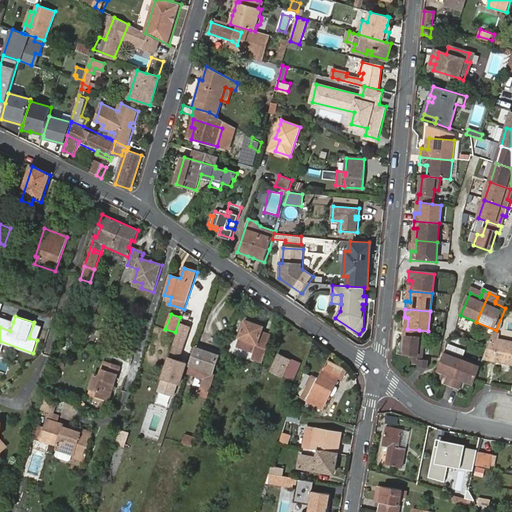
[(0,327),(10,331),(13,322),(0,317),(0,327)]
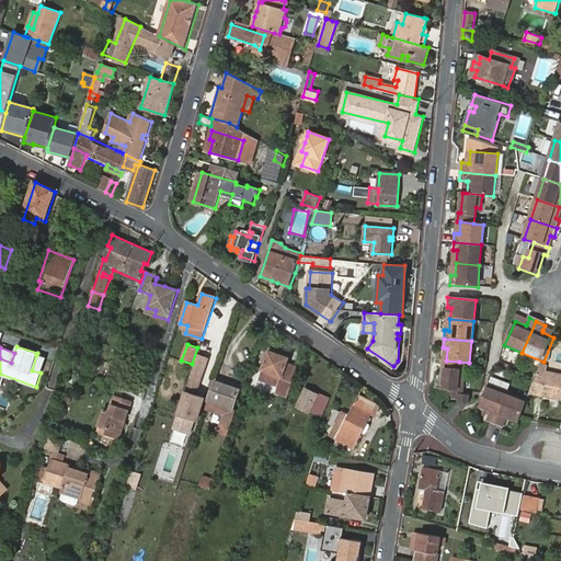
[(275,391),(288,396),(292,385),(297,367),(285,363),(287,356),(268,351),(259,378),(277,385),(275,391)]
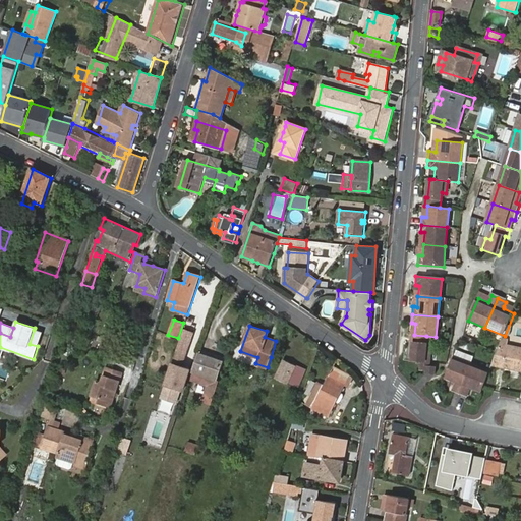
[(184,329),(175,354),(178,355),(180,350),(185,352),(193,331),(184,329)]
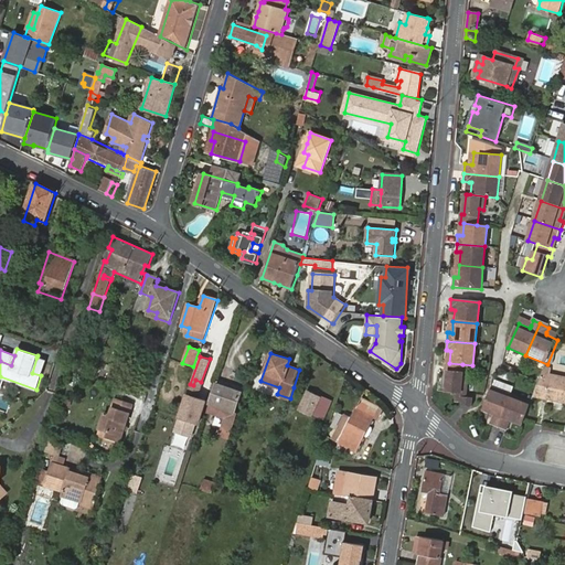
[(41,375),(45,361),(36,358),(32,373),(41,375)]
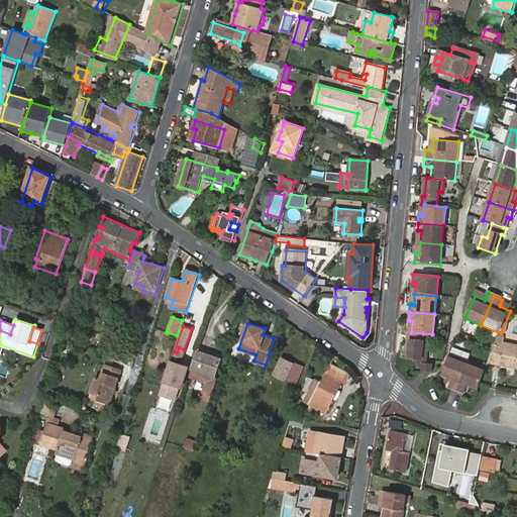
[(416,359),(422,360),(425,360),(427,349),(422,348),(423,333),(411,332),(408,331),(407,340),(410,340),(408,359),(416,359)]
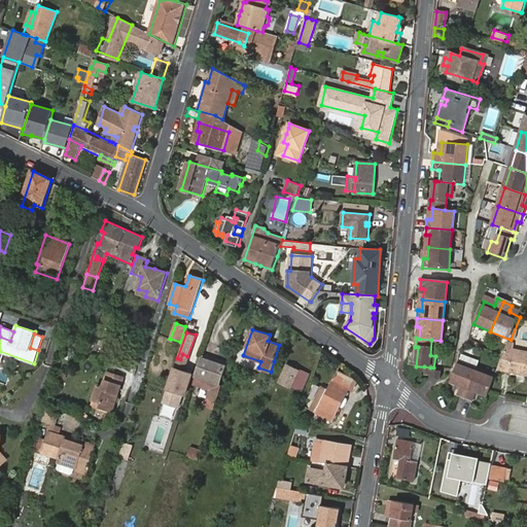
[(526,354),(518,352),(513,351),(514,346),(508,345),(506,350),(504,358),(499,371),(514,374),(524,376),(524,374),(526,374),(526,354)]
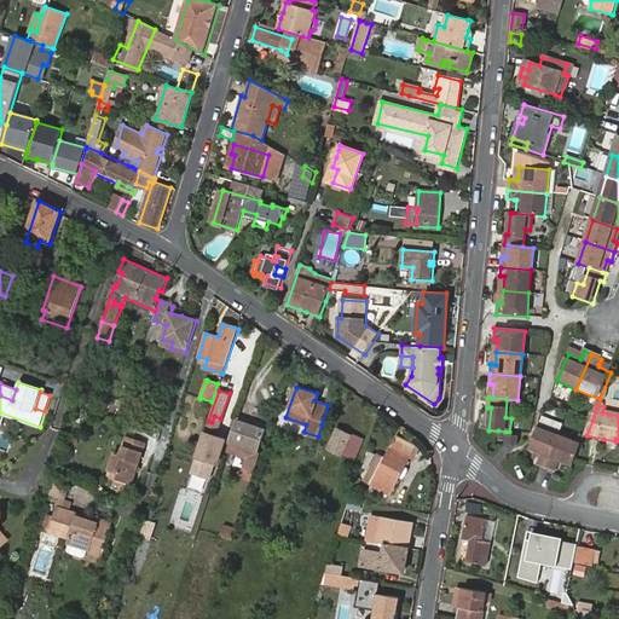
[(237,418),(227,450),(248,457),(241,478),(250,481),(258,457),(255,456),(264,428),(237,418)]
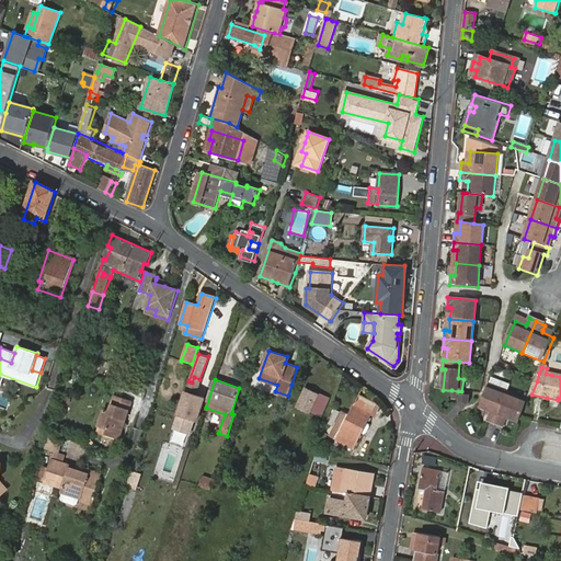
[(305,387),(296,407),(309,413),(310,410),(320,414),(328,398),(305,387)]
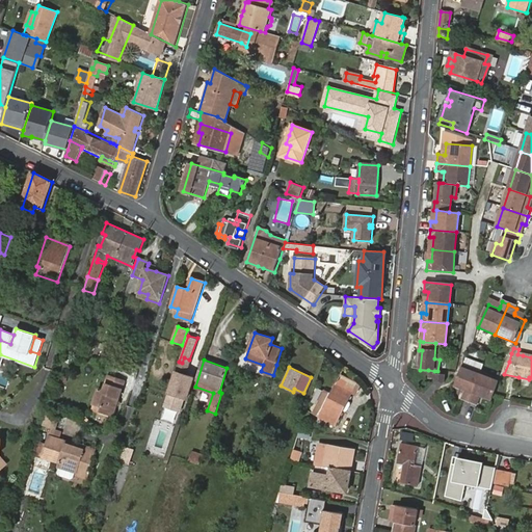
[(468,403),(479,373),(463,367),(455,386),(467,390),(467,393),(462,401),(468,403)]
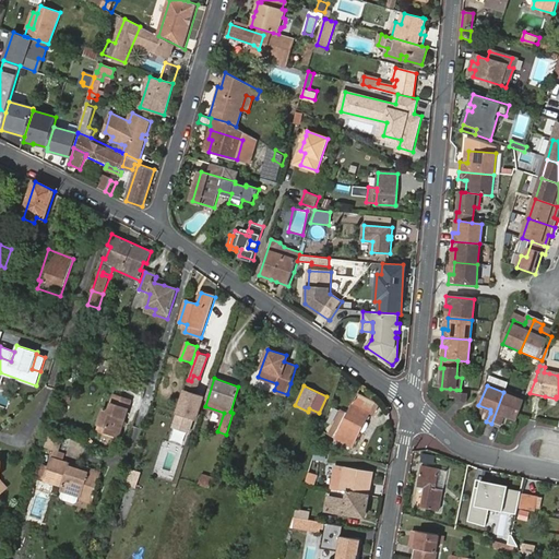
[(519,420),(519,419),(526,401),(503,392),(491,424),(502,428),(506,419),(507,416),(519,420)]
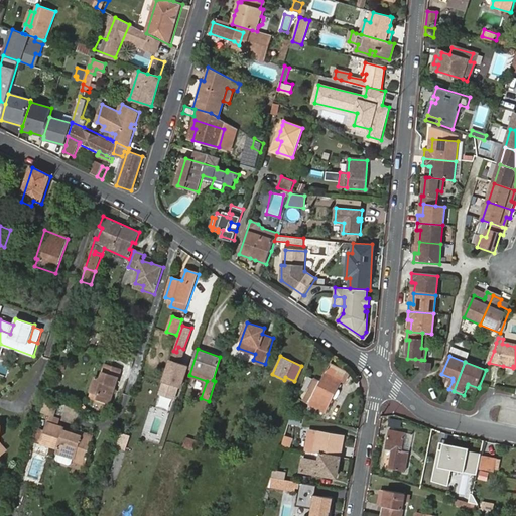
[(420,368),(420,372),(429,373),(430,364),(421,363),(420,368)]
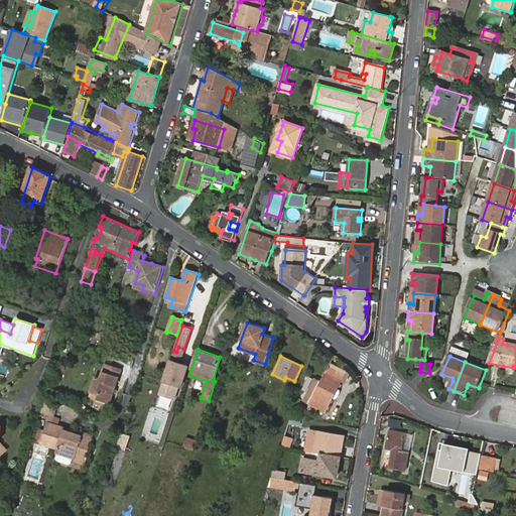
[(96,377),(91,393),(98,395),(97,399),(110,404),(113,393),(114,389),(121,369),(105,364),(100,378),(96,377)]
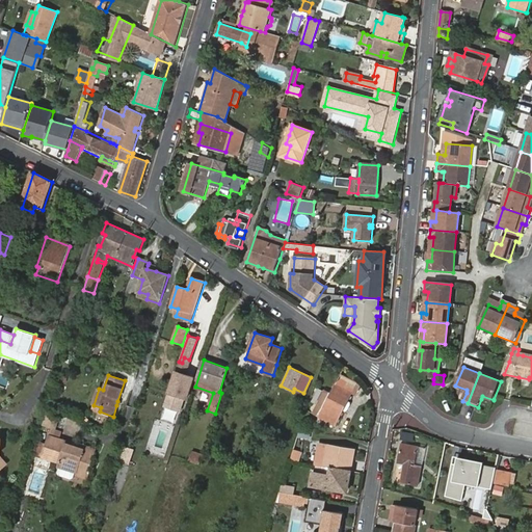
[(174,376),(167,396),(183,401),(189,381),(174,376)]
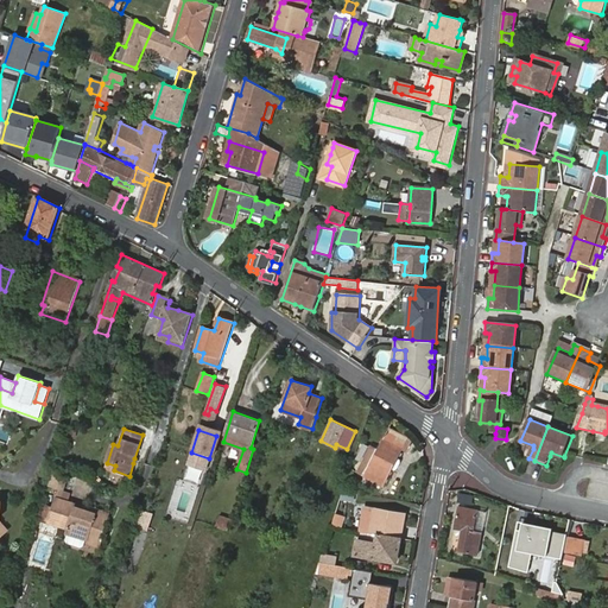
[(388,431),(366,476),(384,486),(404,449),(400,448),(405,439),(388,431)]
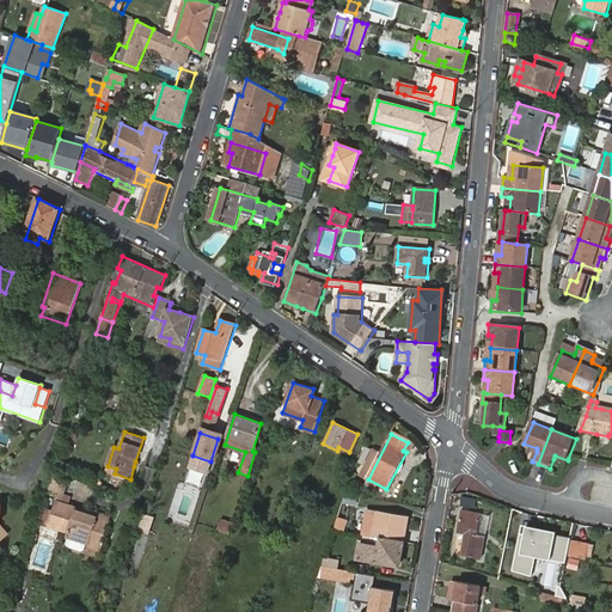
[(65,536),(78,540),(86,514),(74,509),(75,508),(55,501),(47,524),(67,531),(65,536)]
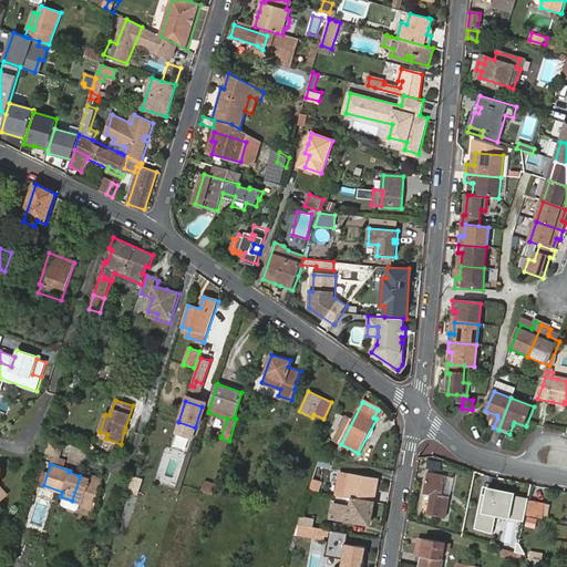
[(80,476),(72,501),(82,504),(83,498),(93,502),(101,480),(81,472),(80,474),(80,476)]
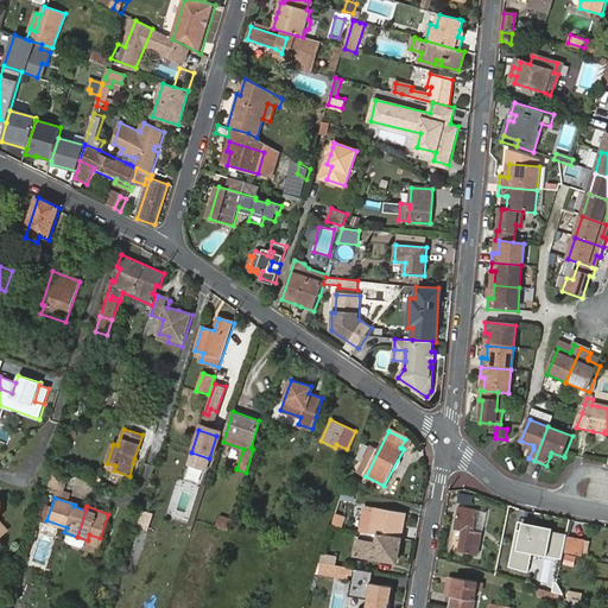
[(462,530),(458,551),(477,555),(482,534),(474,532),(477,511),(458,507),(455,529),(462,530)]
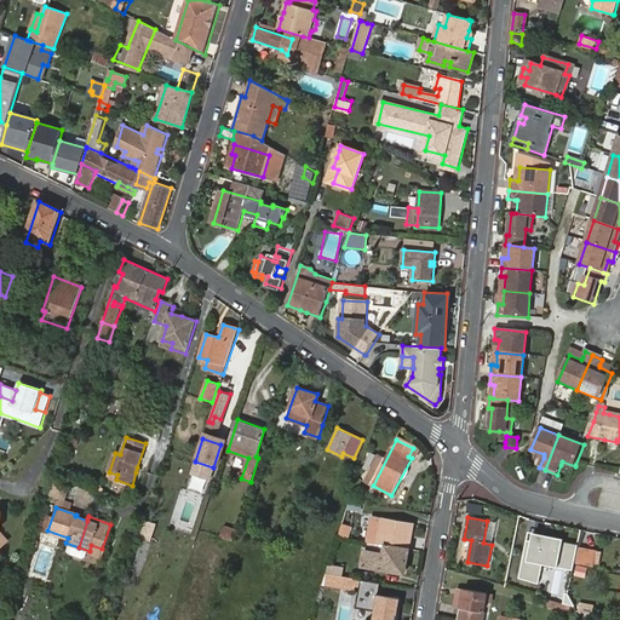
[(383,518),(378,544),(388,545),(409,549),(414,524),(383,518)]
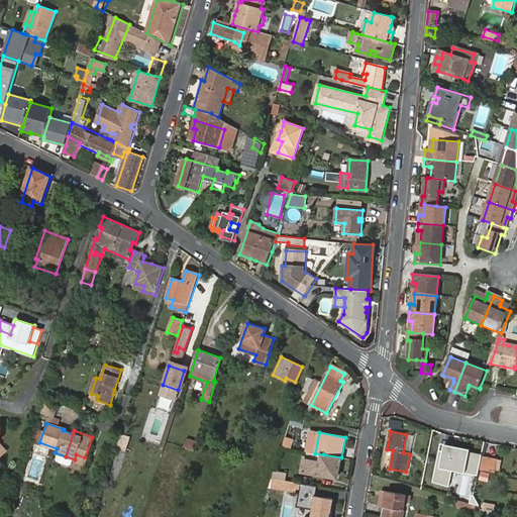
[(292,447),(294,438),(285,435),(282,444),(292,447)]
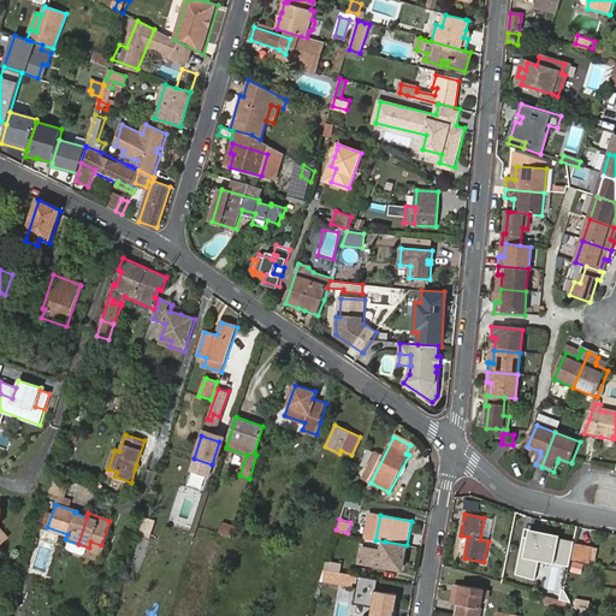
[(223,521),(220,534),(232,537),(235,523),(223,521)]
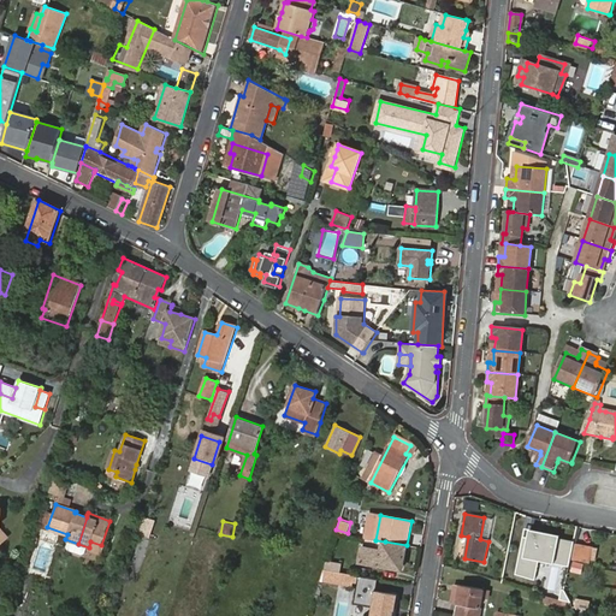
[(463,555),(467,537),(460,535),(456,554),(463,555)]
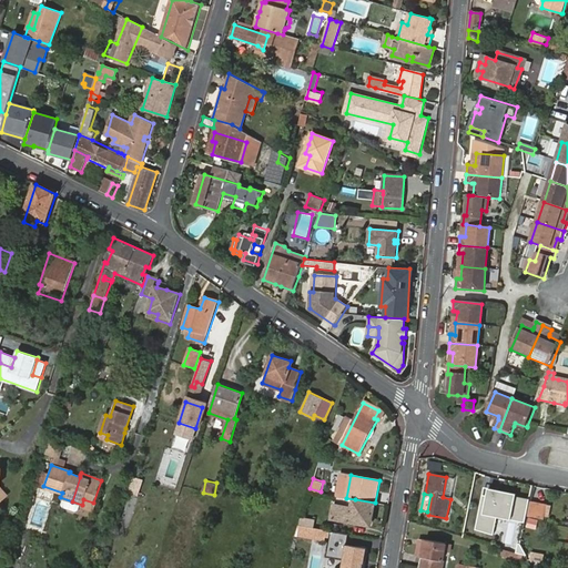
[(83,499),(82,505),(81,507),(91,510),(93,503),(83,499)]
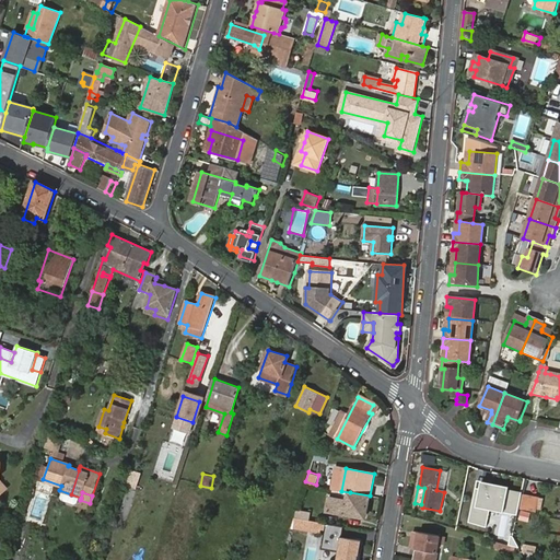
[(366,514),(370,496),(350,492),(348,501),(330,498),(328,511),(357,516),(358,512),(366,514)]
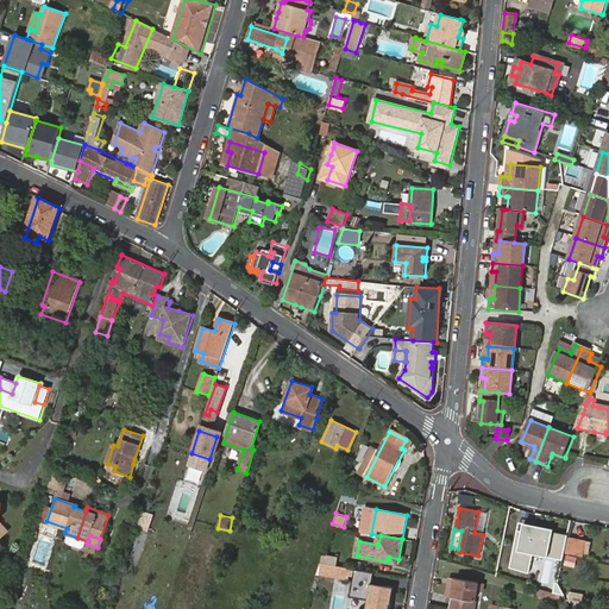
[(569,537),(566,552),(582,556),(585,540),(569,537)]
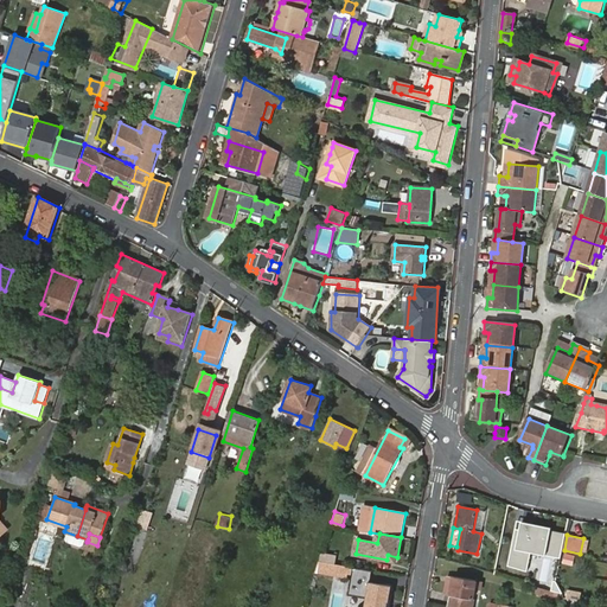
[(545,598),(556,581),(543,574),(548,566),(525,551),(513,570),(537,586),(535,590),(545,598)]
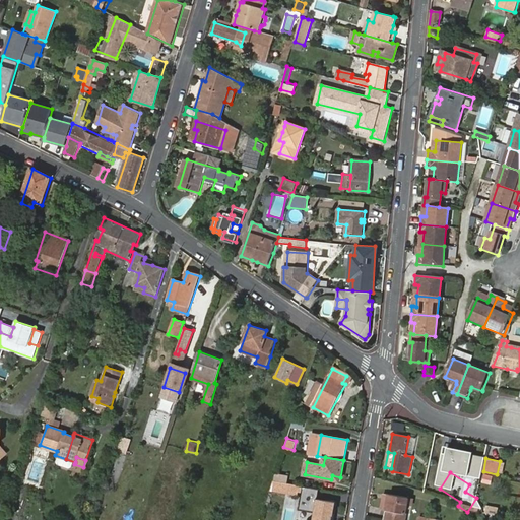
[(284,474),(275,473),(273,480),(282,482),(284,474)]
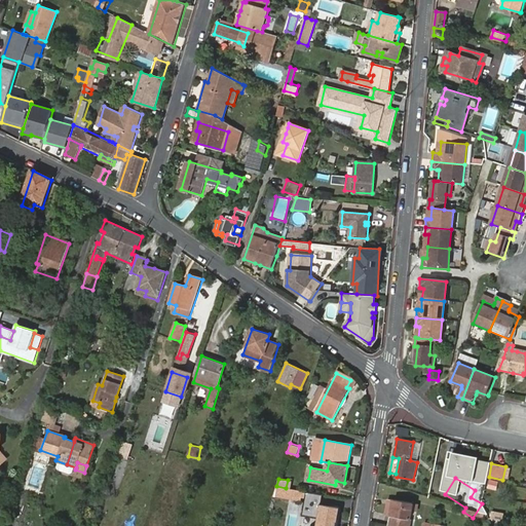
[(487,488),(497,490),(499,481),(489,479),(487,488)]
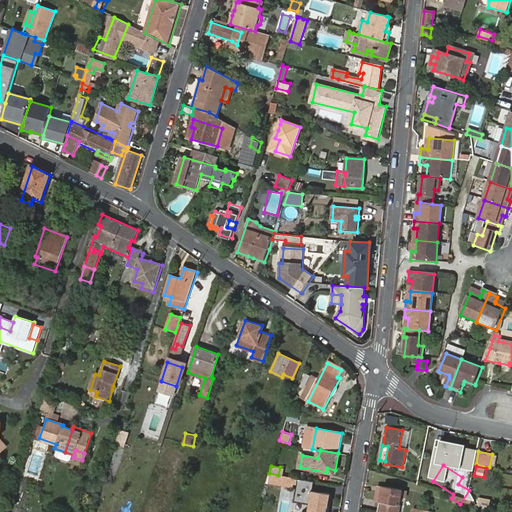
[(269,473),(266,481),(293,486),(295,477),(278,475),(269,473)]
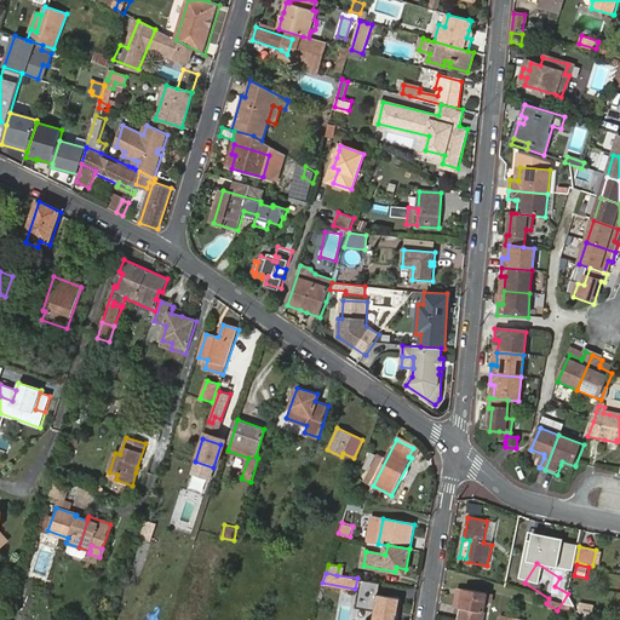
[(321,586),(320,598),(329,600),(331,587),(321,586)]
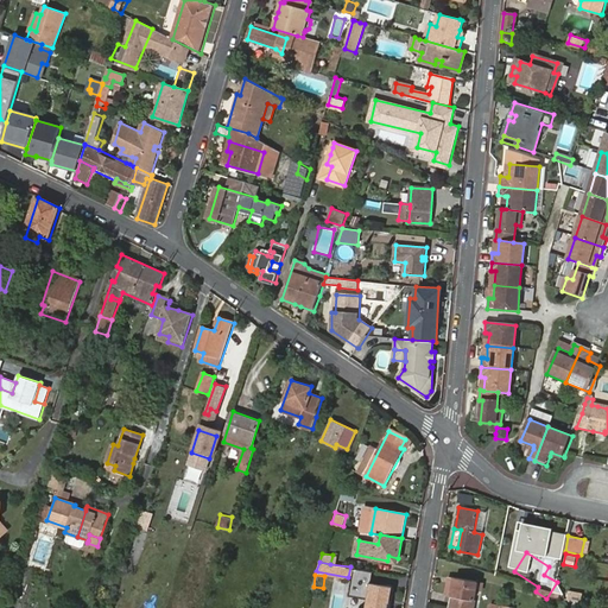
[(454,599),(451,607),(474,607),(477,582),(450,577),(447,597),(454,599)]
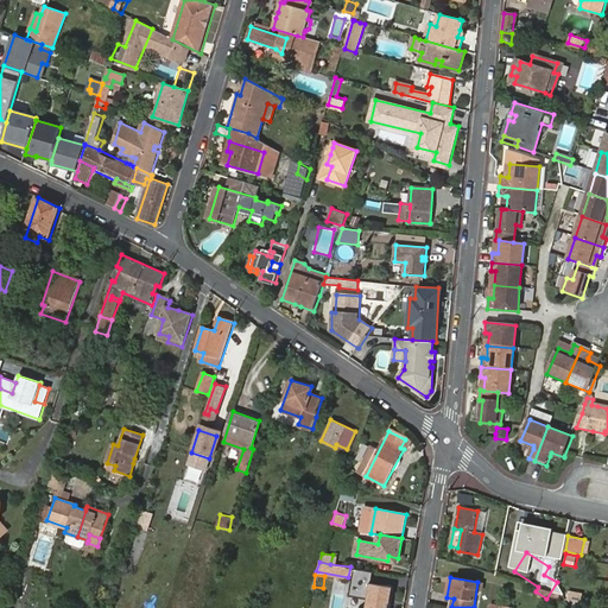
[(381,590),(384,584),(372,582),(366,607),(388,607),(392,593),(381,590)]
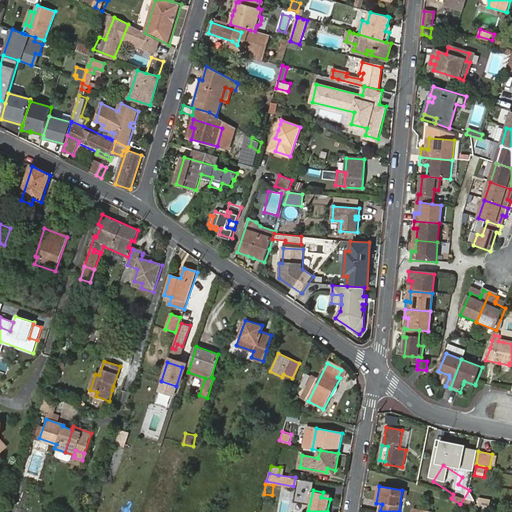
[(490,507),(491,498),(478,497),(477,506),(490,507)]
